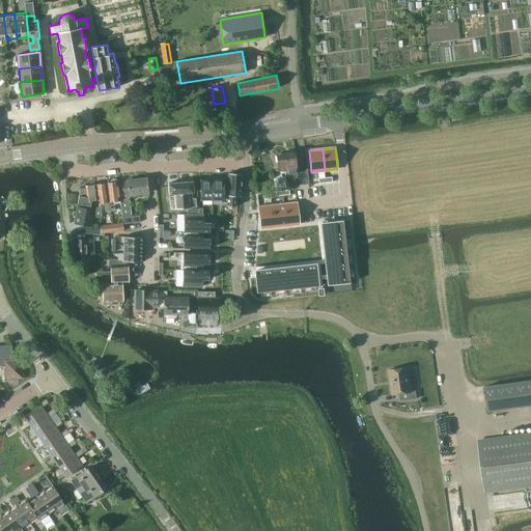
[(309,187),(308,184),(311,184),(309,168),(297,170),(295,151),(276,155),(278,171),(285,170),(286,175),(297,174),(298,185),(286,187),(284,176),(281,176),(281,173),(273,174),(275,191),(286,190),(309,187)]
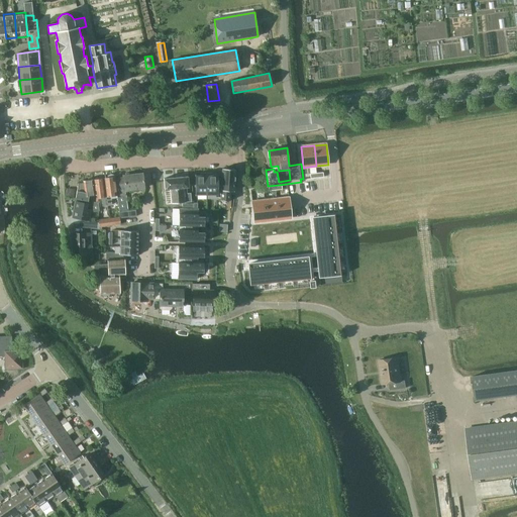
[(235,170),(232,169),(231,168),(226,167),(225,169),(222,169),(222,179),(221,188),(220,201),(229,201),(229,191),(234,192),(235,170)]
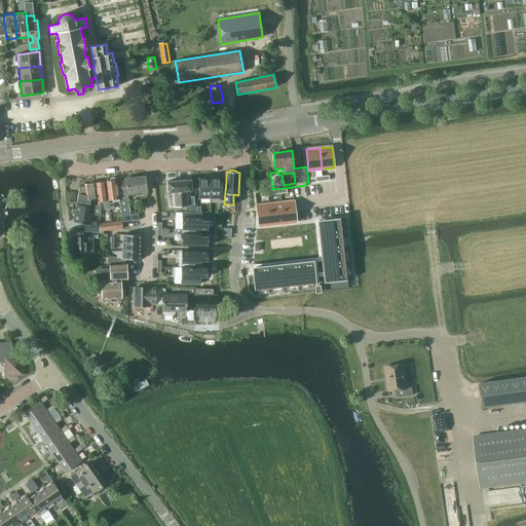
[(114,209),(113,202),(119,201),(117,181),(116,180),(115,178),(112,176),(109,179),(109,181),(105,181),(109,209),(114,209)]
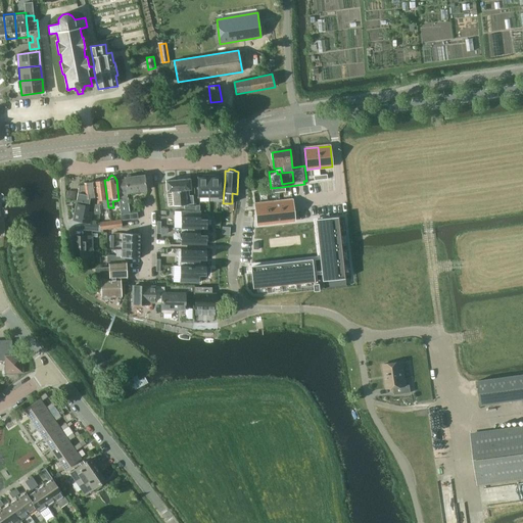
[(146,190),(144,175),(132,177),(131,175),(127,176),(126,177),(125,178),(125,179),(116,180),(119,200),(121,214),(130,212),(128,196),(127,193),(146,190)]
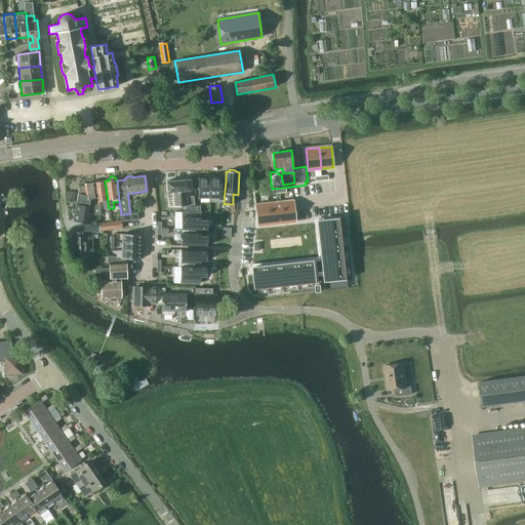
[(199,198),(210,198),(209,177),(209,175),(204,175),(204,177),(199,177),(199,198)]
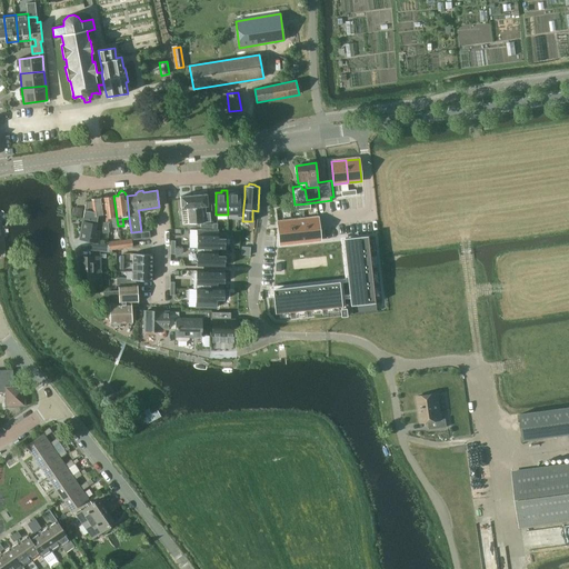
[(228,192),(227,192),(228,215),(240,215),(239,207),(243,207),(245,197),(239,197),(239,192),(233,192),(233,190),(228,190),(228,192)]
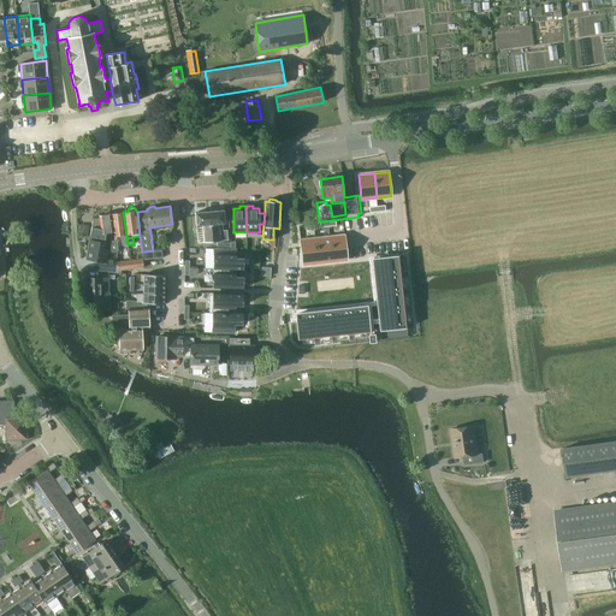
[(221,224),(225,224),(224,209),(195,212),(196,225),(202,225),(203,242),(220,241),(229,241),(227,230),(223,231),(221,224)]
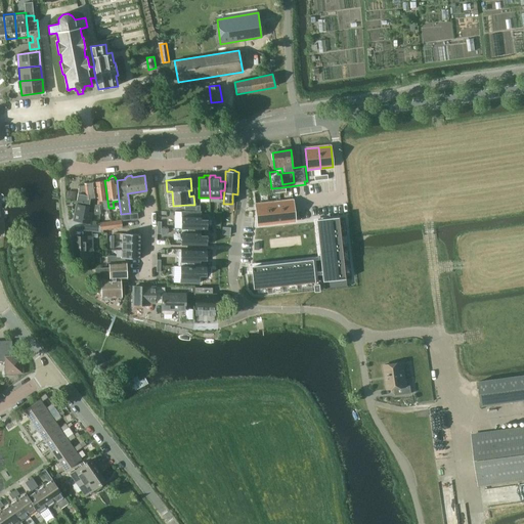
[(103,209),(108,208),(104,180),(101,181),(101,180),(98,179),(96,180),(96,181),(95,181),(97,198),(98,198),(98,201),(102,201),(103,209)]
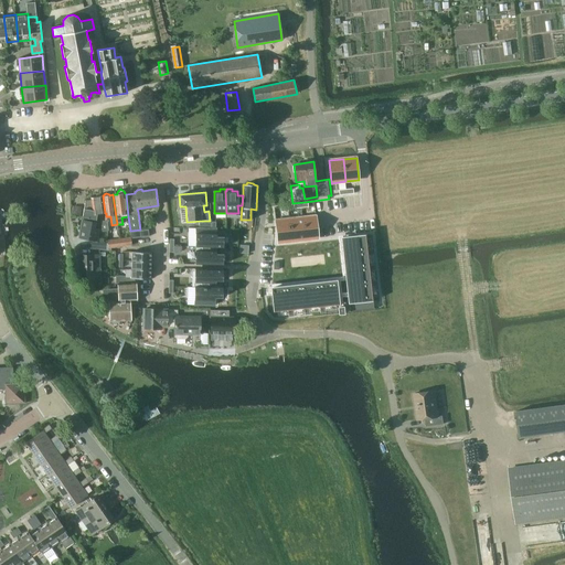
[(85,201),(84,209),(82,217),(96,220),(97,214),(105,213),(103,195),(91,198),(91,200),(85,201)]
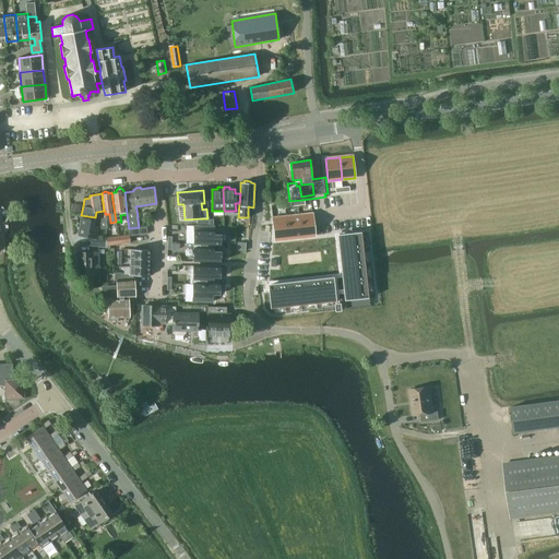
[(81,204),(72,203),(71,213),(80,214),(81,204)]
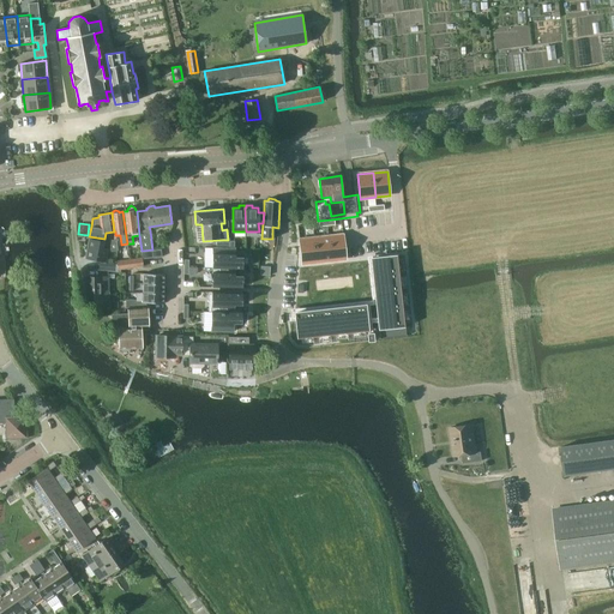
[(345,258),(343,234),(329,236),(331,260),(345,258)]
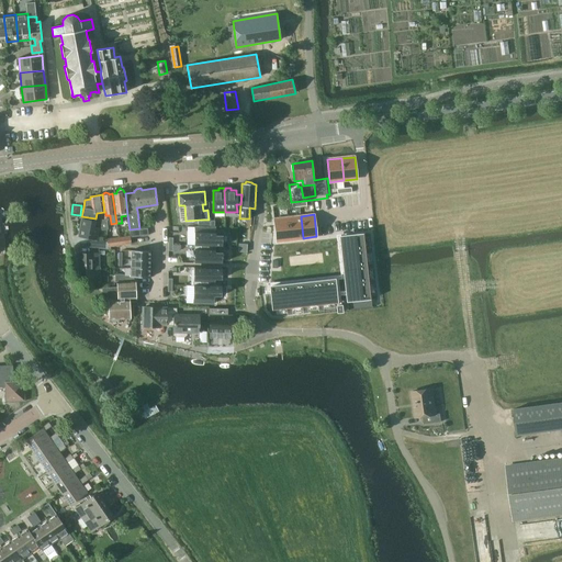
[(303,238),(301,216),(287,217),(290,239),(303,238)]
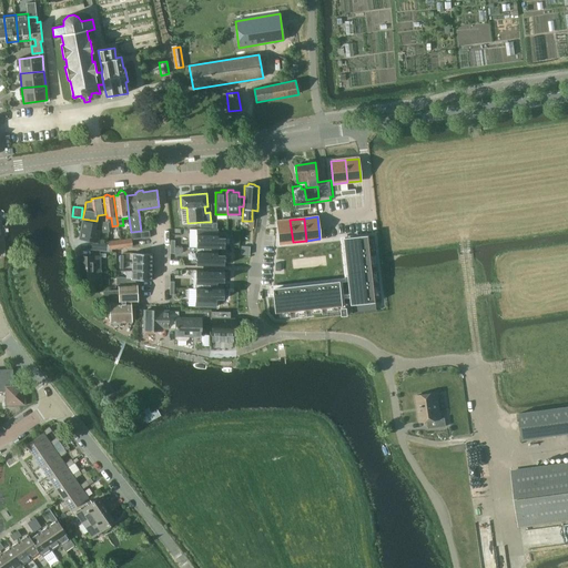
[(293,242),(290,220),(276,222),(280,244),(293,242)]
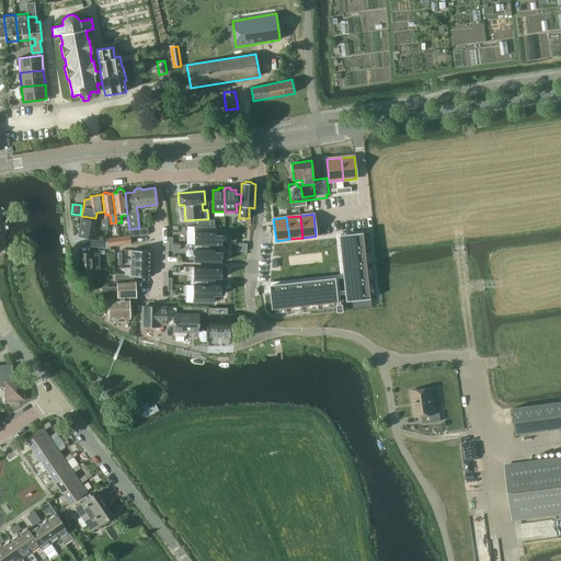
[(100,221),(101,229),(107,228),(106,219),(98,218),(98,220),(100,221)]
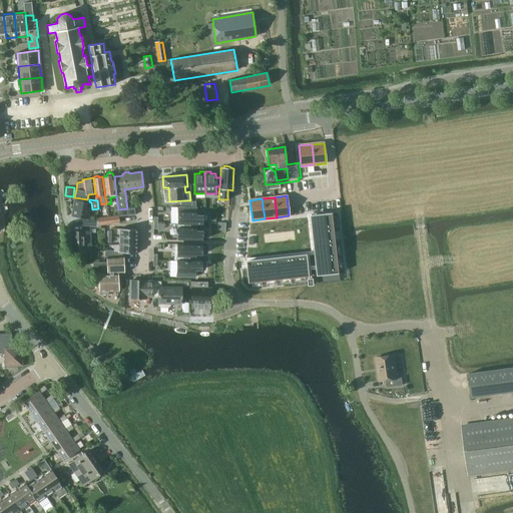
[(72,215),(75,216),(88,218),(90,208),(86,207),(87,202),(74,200),(72,215)]
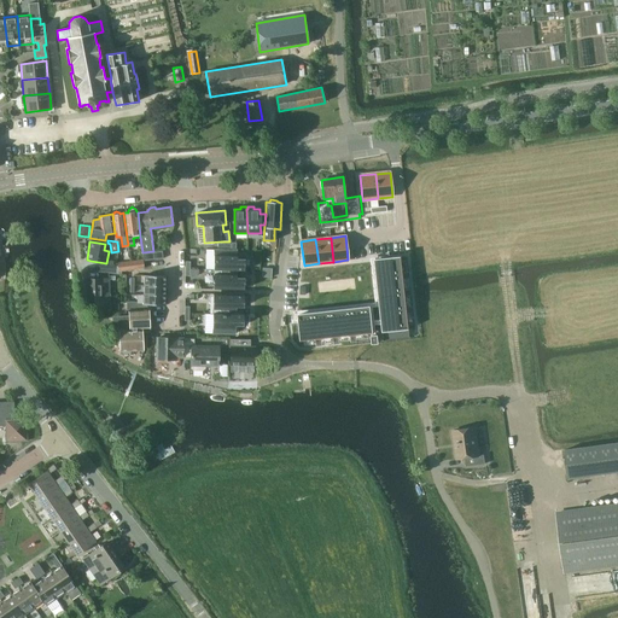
[(214,249),(214,268),(235,269),(243,269),(243,258),(235,258),(235,250),(214,249)]
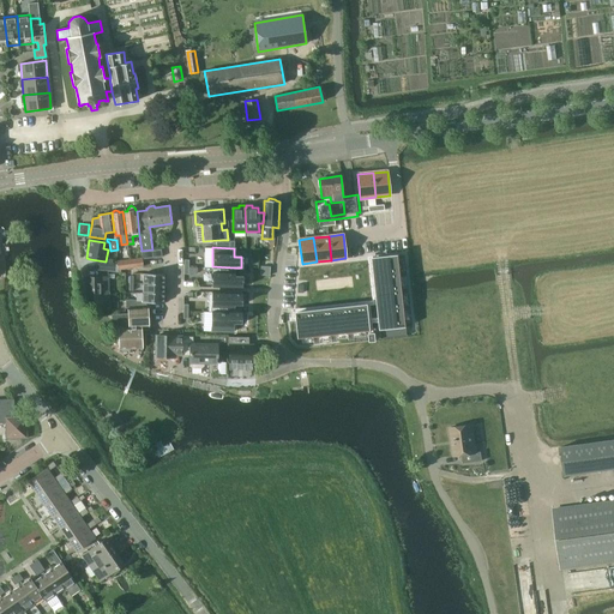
[(162,256),(161,248),(152,250),(142,251),(143,257),(143,259),(162,256)]
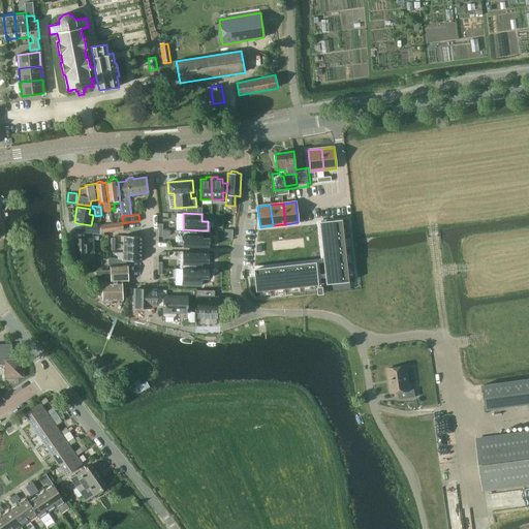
[(352,252),(351,247),(349,247),(345,248),(344,239),(348,238),(350,238),(350,232),(348,232),(344,234),(343,223),(342,220),(330,221),(320,222),(324,261),(325,274),(327,277),(328,291),(350,289),(349,278),(348,268),(351,268),(353,267),(353,262),(351,262),(347,262),(346,253),(350,252),(352,252)]
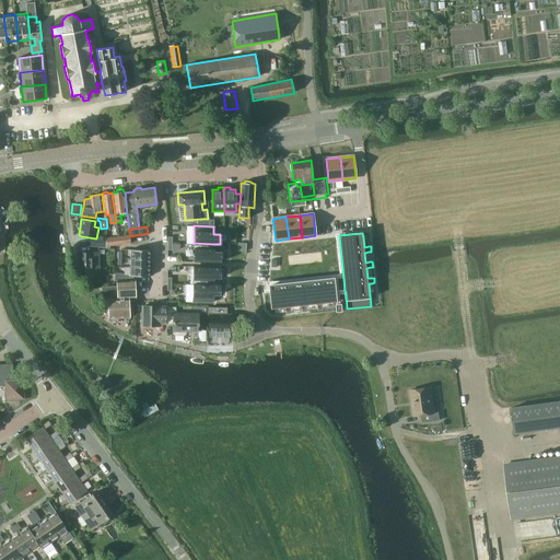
[(130,236),(130,234),(106,237),(107,245),(130,242),(130,236)]
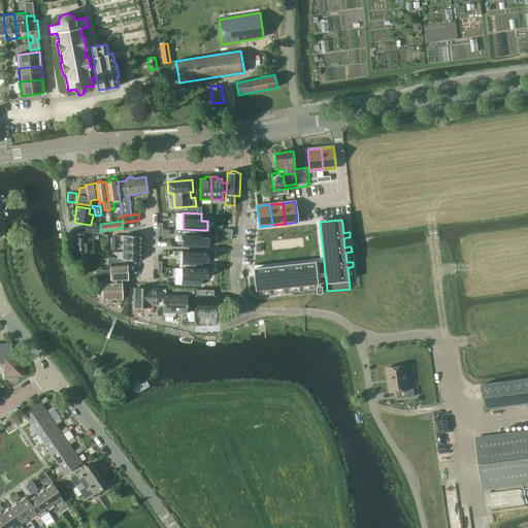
[(201,237),(201,230),(183,229),(182,245),(206,246),(207,237),(201,237)]
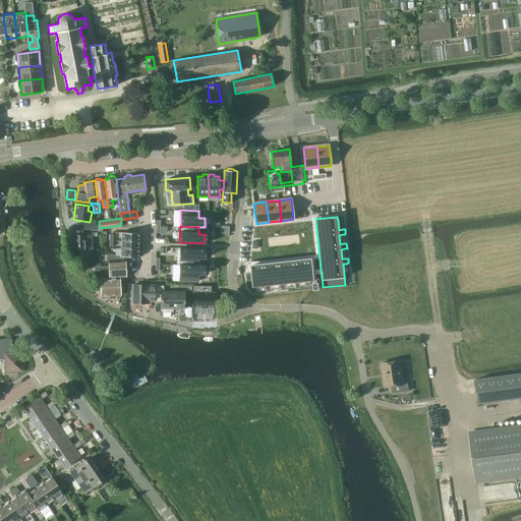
[(140,231),(122,230),(122,238),(140,239),(140,231)]
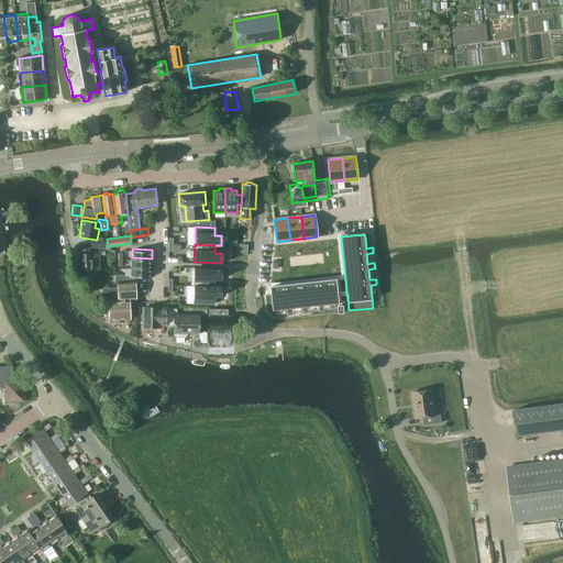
[(99,255),(79,255),(80,275),(92,275),(92,280),(98,280),(98,275),(99,275),(99,255)]
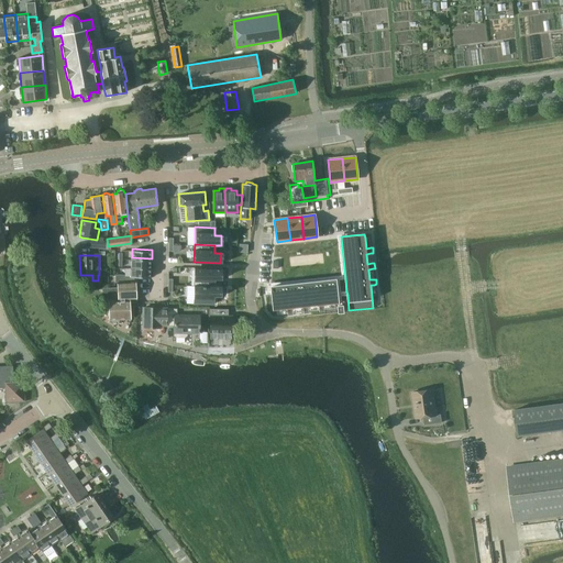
[(131,266),(151,267),(152,258),(132,257),(131,266)]
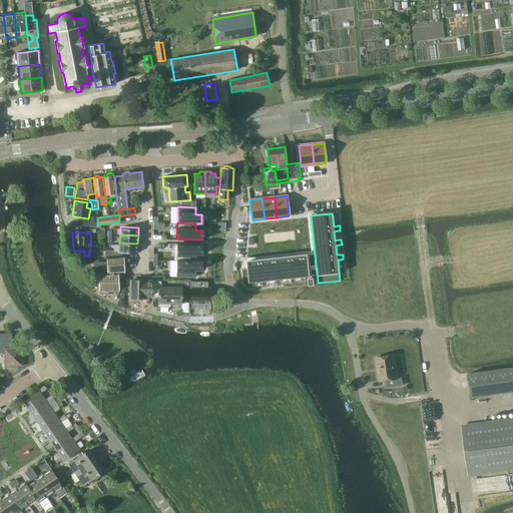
[(119,242),(119,250),(137,251),(137,243),(119,242)]
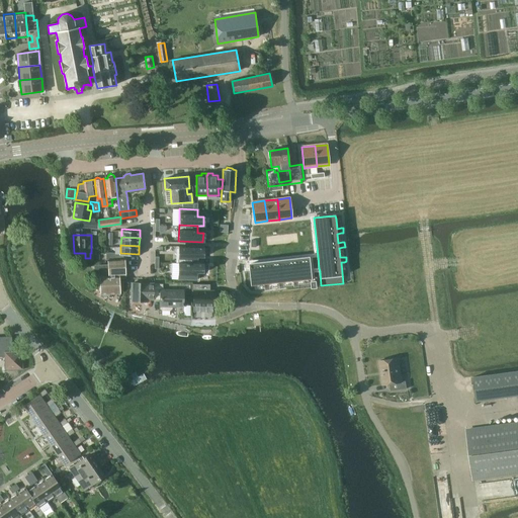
[(196,256),(202,256),(202,247),(178,247),(178,263),(196,263),(196,256)]
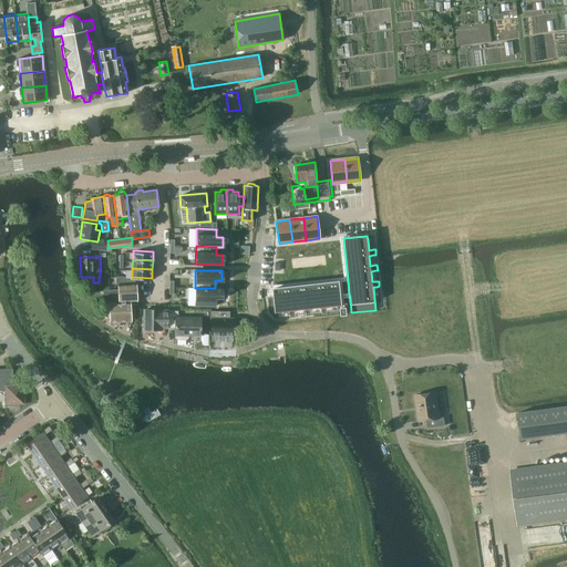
[(327,313),(327,311),(326,307),(337,306),(340,306),(338,281),(272,289),(272,291),(274,296),(275,312),(278,312),(289,311),(290,318),(295,317),(295,315),(295,310),(305,309),(306,313),(306,316),(311,316),(311,313),(310,309),(321,308),(321,315),(327,313)]
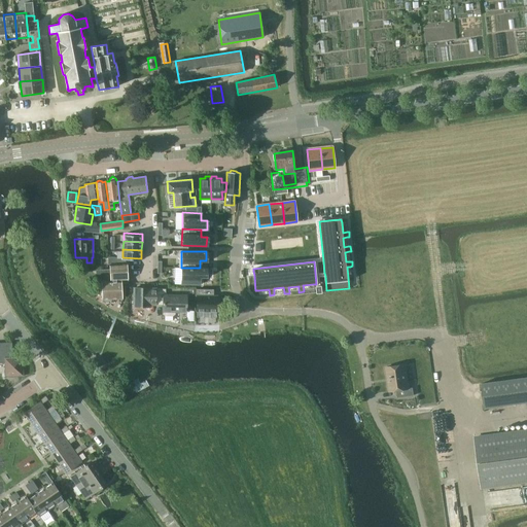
[(109,269),(101,269),(96,270),(96,282),(102,282),(103,300),(121,299),(121,283),(128,283),(128,280),(127,273),(127,271),(129,271),(128,262),(110,264),(111,269),(109,269)]
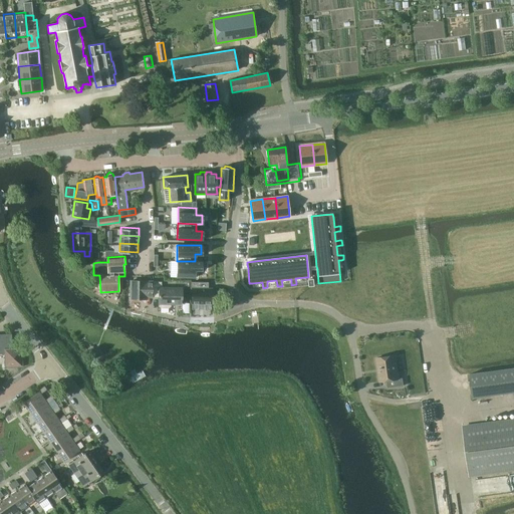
[(195,261),(177,261),(177,277),(195,277),(195,269),(201,270),(201,261),(195,261)]
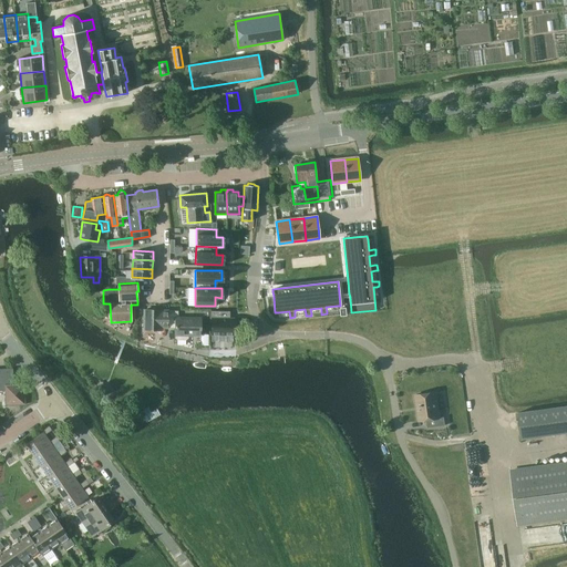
[(162,328),(168,328),(168,313),(163,313),(163,310),(144,310),(144,330),(162,330),(162,328)]
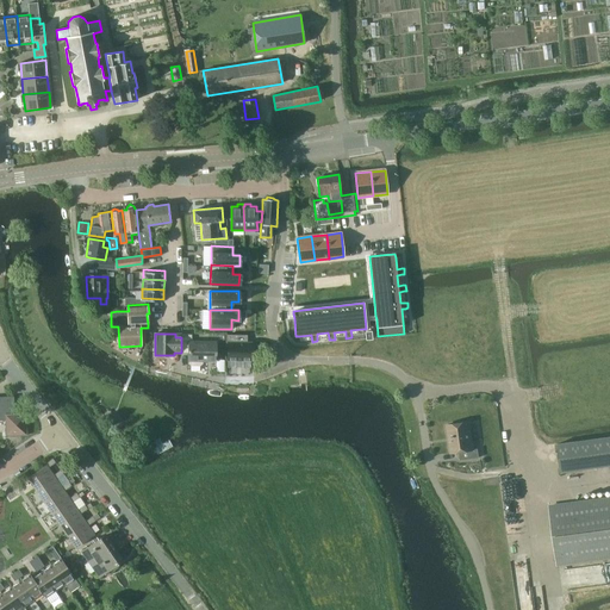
[(229,335),(228,342),(228,360),(251,360),(251,342),(247,342),(248,335),(229,335)]
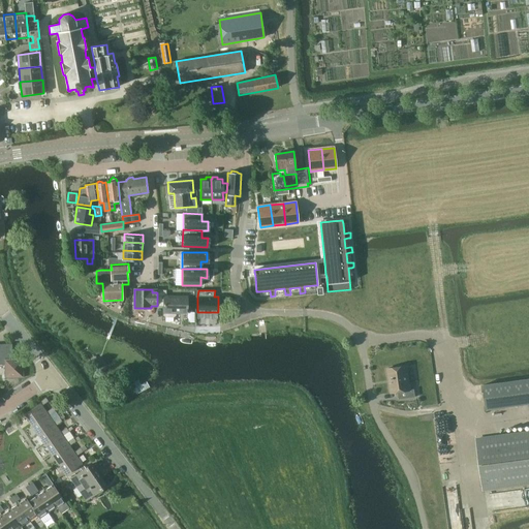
[(166,292),(157,292),(157,306),(163,306),(163,313),(163,315),(165,317),(174,317),(175,315),(175,313),(187,313),(187,297),(166,296),(166,292)]
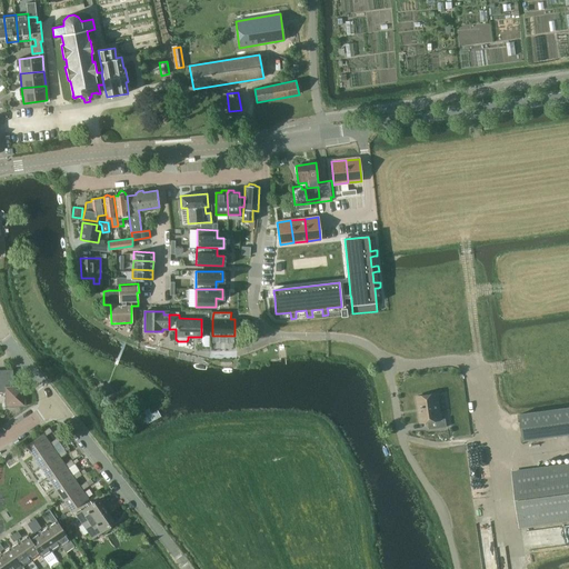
[(0,391),(5,391),(6,406),(25,406),(25,386),(13,387),(12,370),(0,370),(0,391)]
